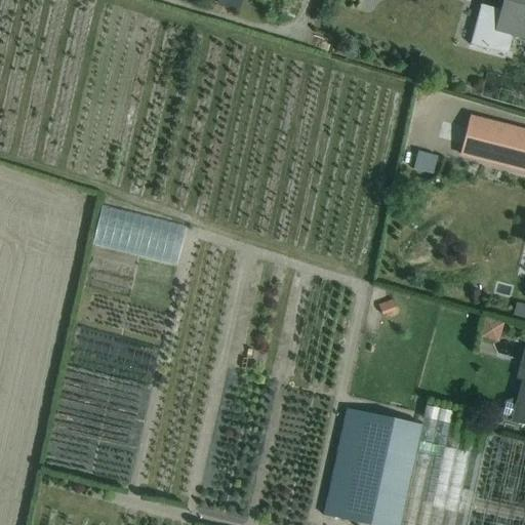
[(481,5),(471,45),(493,51),(507,54),(512,36),(524,39),(524,0),(503,0),(501,11),(481,5)]
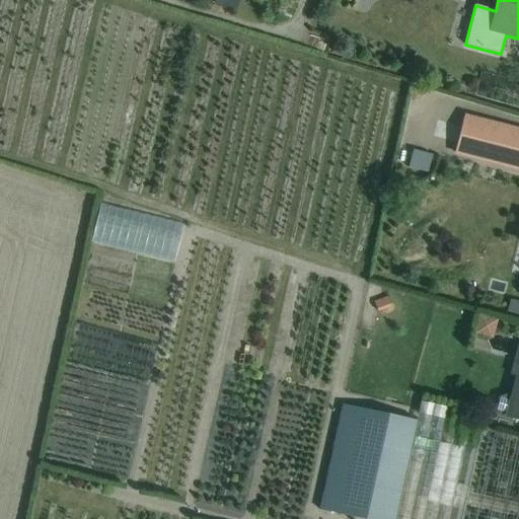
[(518,131),(463,117),(454,152),(518,168),(518,131)]
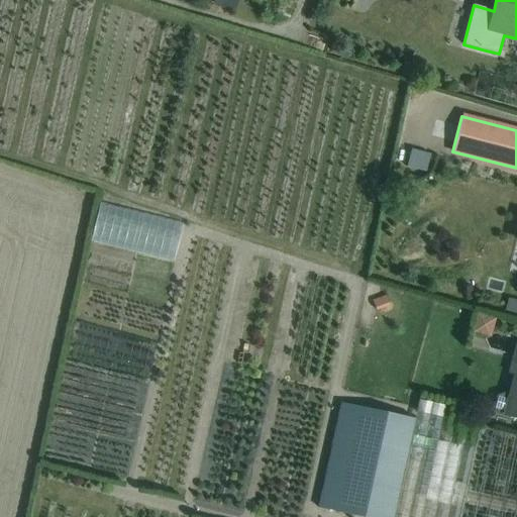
[(192,233),(195,224),(173,216),(170,225),(192,233)]
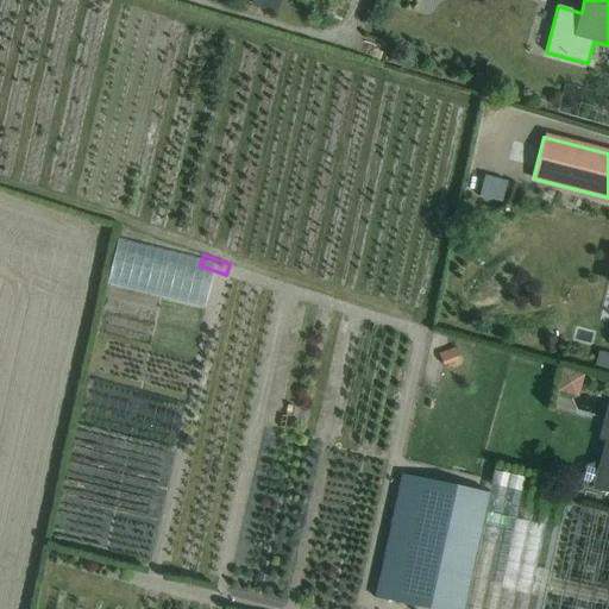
[(585,487),(594,489),(608,493),(608,408),(603,429),(608,431),(608,435),(601,465),(592,463),(584,466),(581,482),(585,487)]
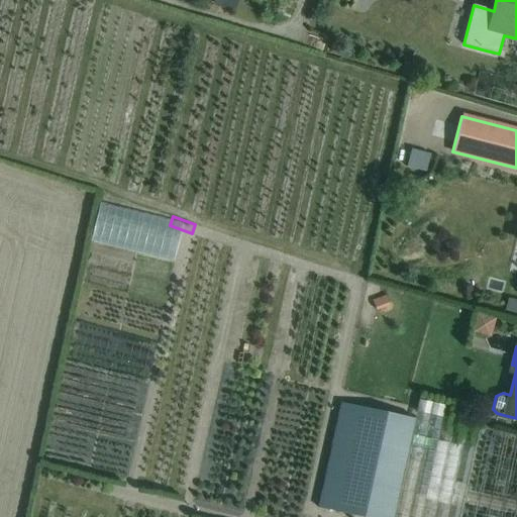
[(318,509),(356,516),(516,516),(516,436),(478,428),(479,425),(441,417),(443,406),(418,401),(415,419),(340,404),(318,509)]
